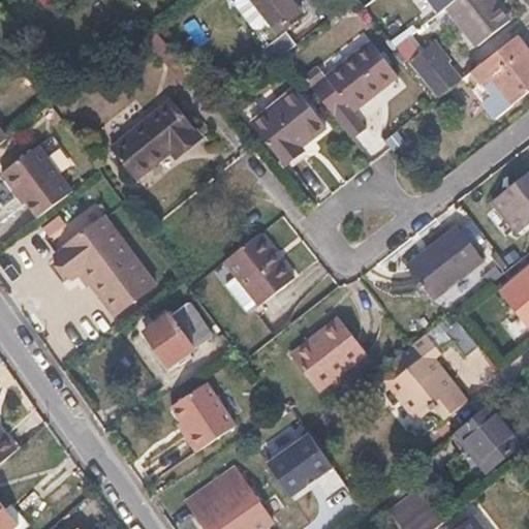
[(260,49),(279,34),(252,0),(230,0),(225,4),(260,49)]
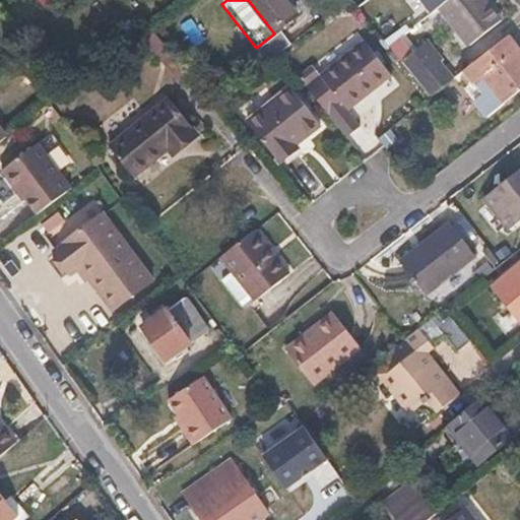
[(248,0),(274,34),(280,29),(299,14),(286,0),(248,0)]
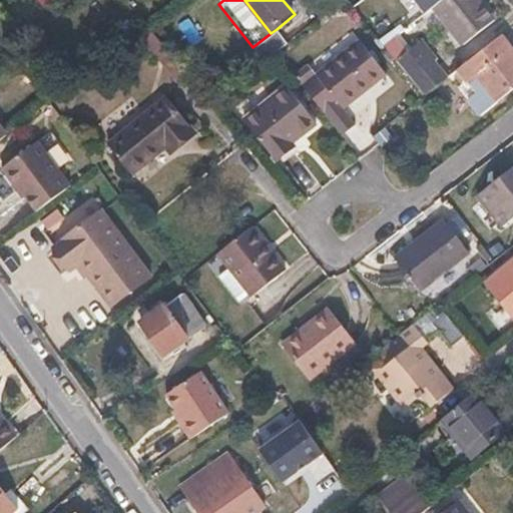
[(412,0),(417,8),(431,0),(412,0)]
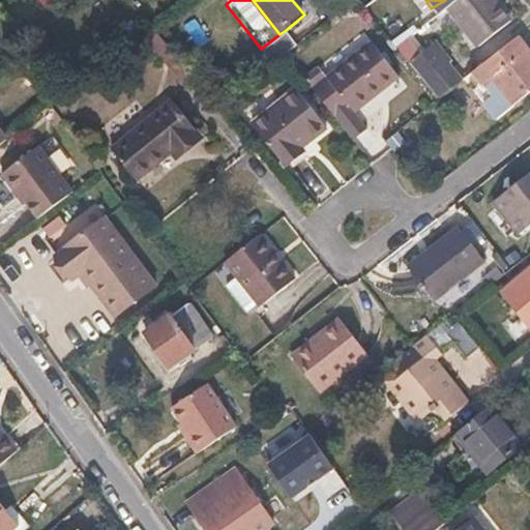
[(491,0),(477,0),(459,13),(465,22),(454,28),(469,51),(507,26),(491,0)]
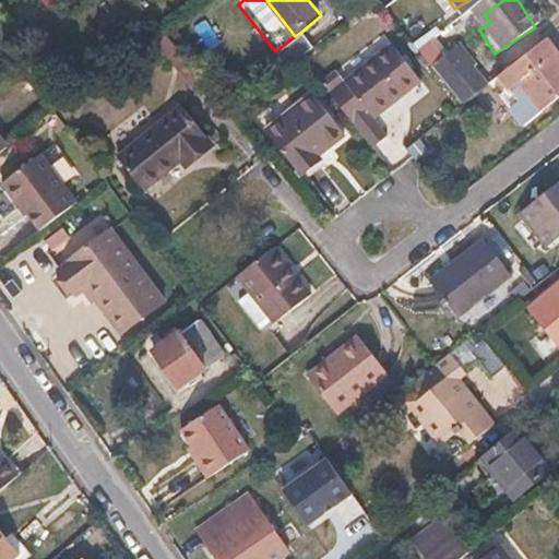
[(301,32),(295,36),(275,51),(288,67),(301,55),(313,46),(301,32)]
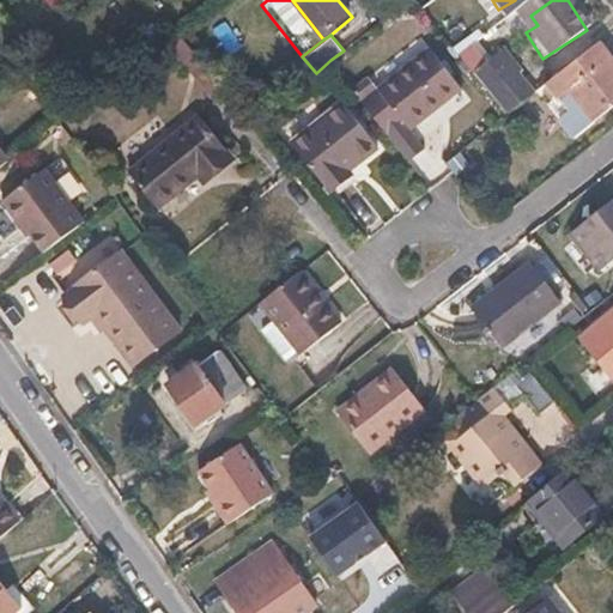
[(484,42),(505,70),(508,67),(498,55),(502,52),(490,37),(484,42)]
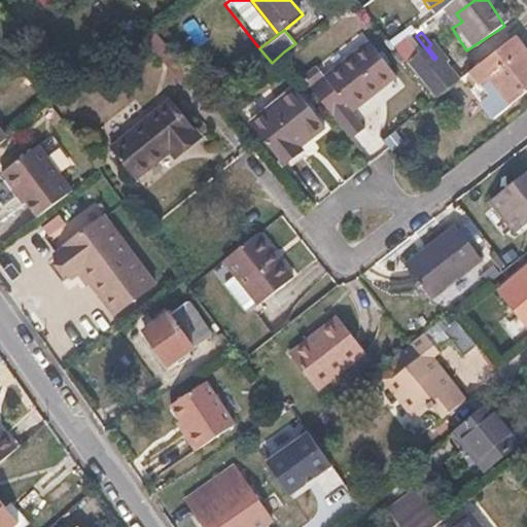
[(437,97),(461,78),(447,61),(440,67),(434,60),(416,36),(398,49),(437,97)]
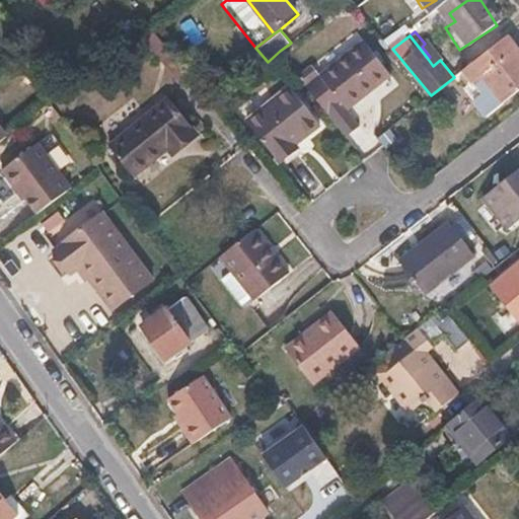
[(518,49),(509,35),(463,70),(472,82),(480,76),(489,87),(472,99),(485,116),(518,89),(518,49)]
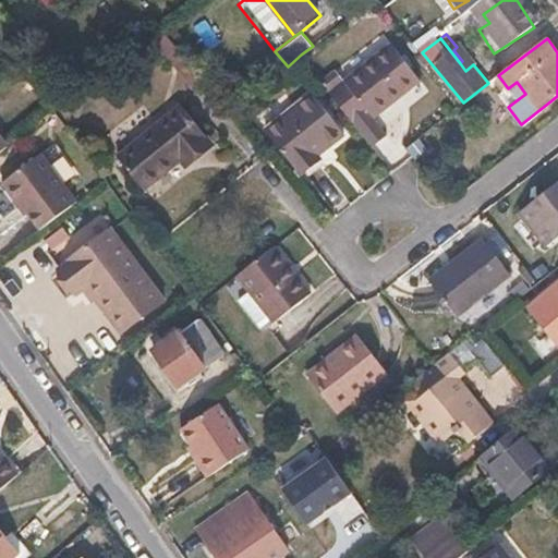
[(330,93),(352,121),(367,108),(374,116),(419,80),(391,45),(330,93)]
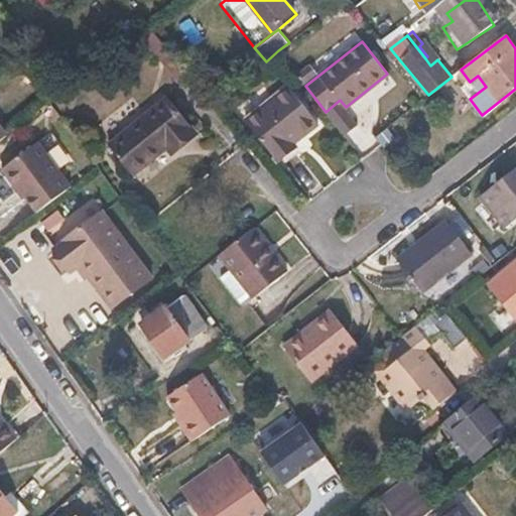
[(294,143),(317,125),(288,87),(246,119),(278,162),(297,147),(294,143)]
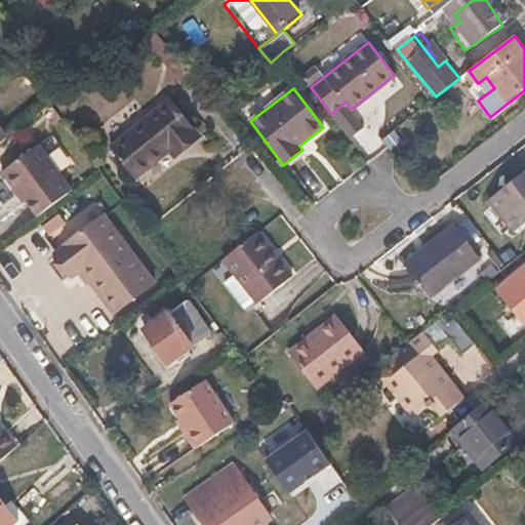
[(168,151),(174,159),(201,136),(171,99),(112,149),(135,177),(168,151)]
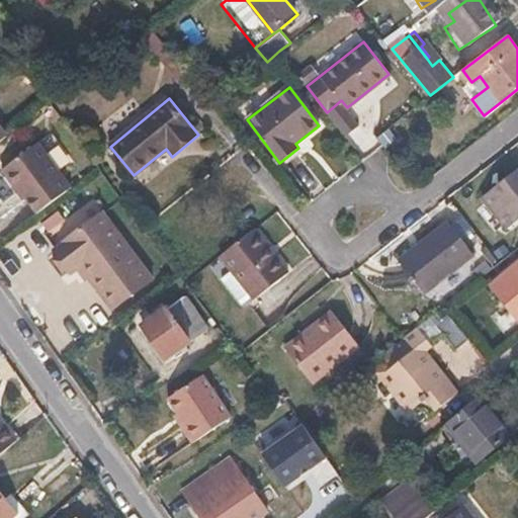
[(39,212),(72,188),(37,145),(3,171),(19,192),(24,188),(30,195),(27,197),(39,212)]
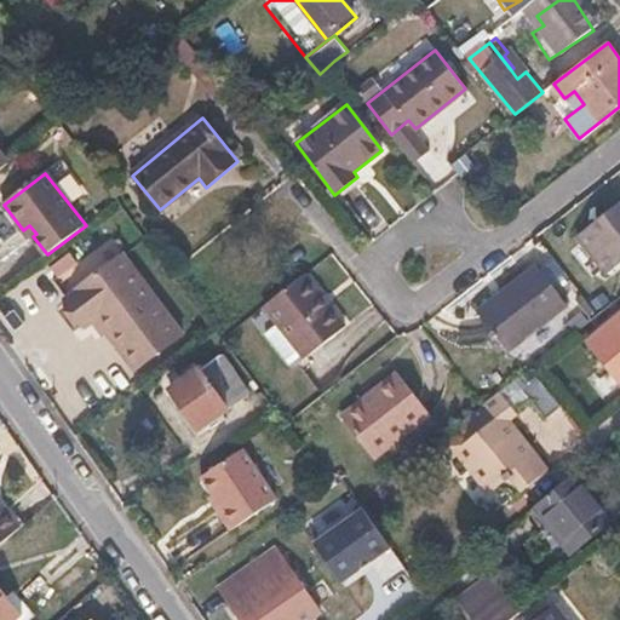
[(574,236),(607,275),(619,264),(619,211),(614,204),(574,236)]
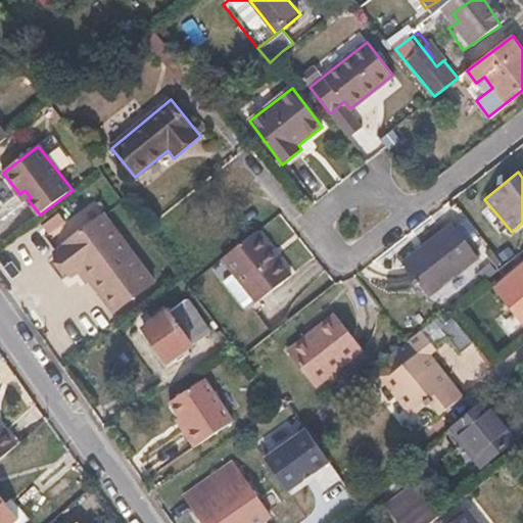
[(26,201),(28,199),(31,197),(25,190),(19,194),(26,201)]
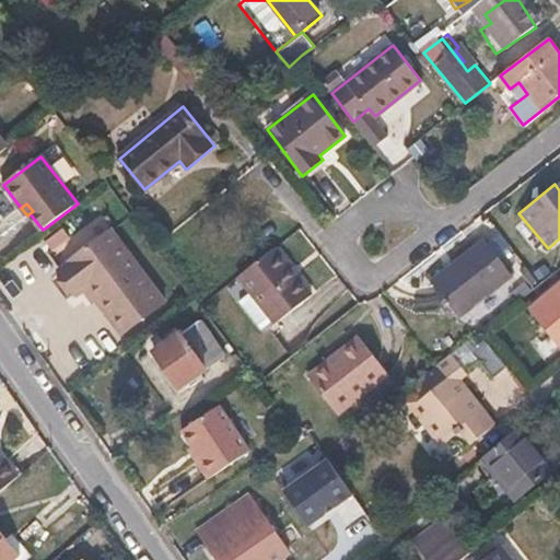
[(91,290),(101,303),(127,336),(170,303),(115,232),(67,269),(86,294),(91,290)]
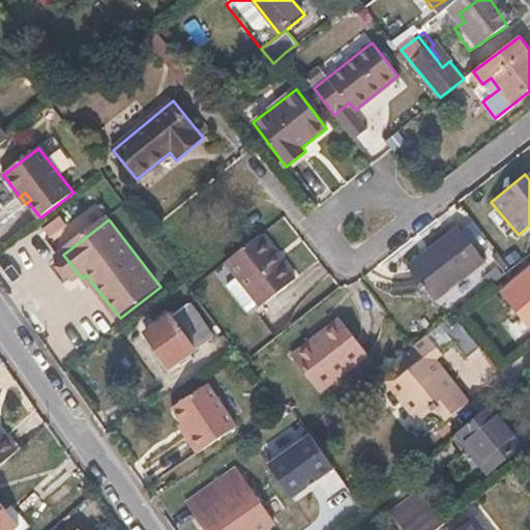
[(407,266),(433,300),(483,261),(458,227),(407,266)]
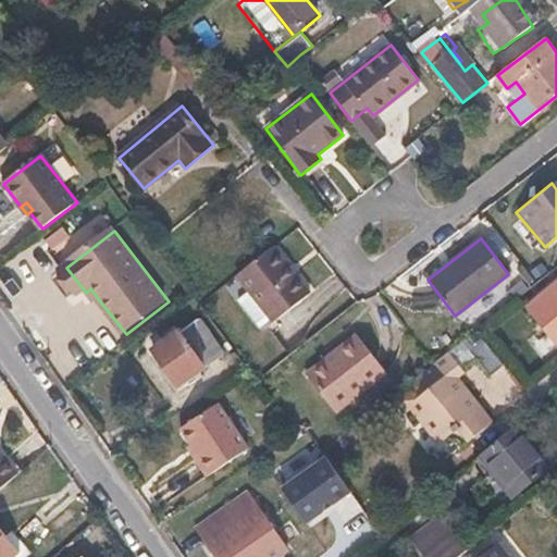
[(272,247),(236,276),(248,293),(269,319),(272,322),(309,293),(272,247)]
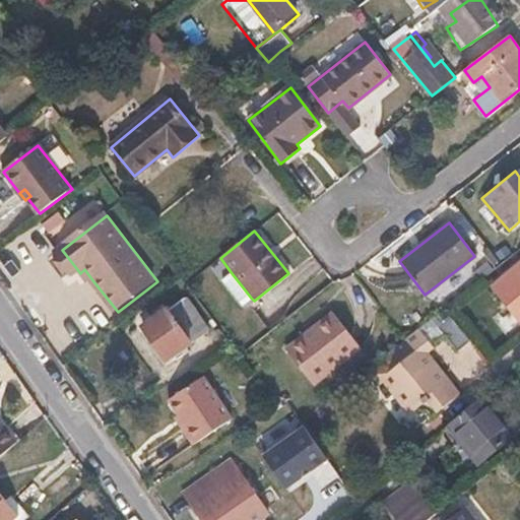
[(519,262),(501,278),(493,284),(519,318),(519,262)]
